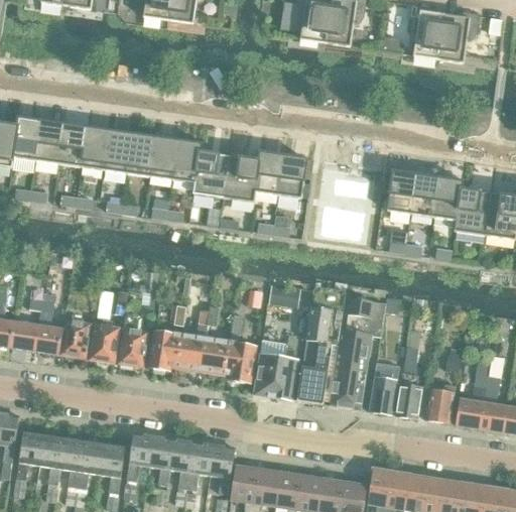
[(145,0),(143,15),(167,19),(169,0),(145,0)]
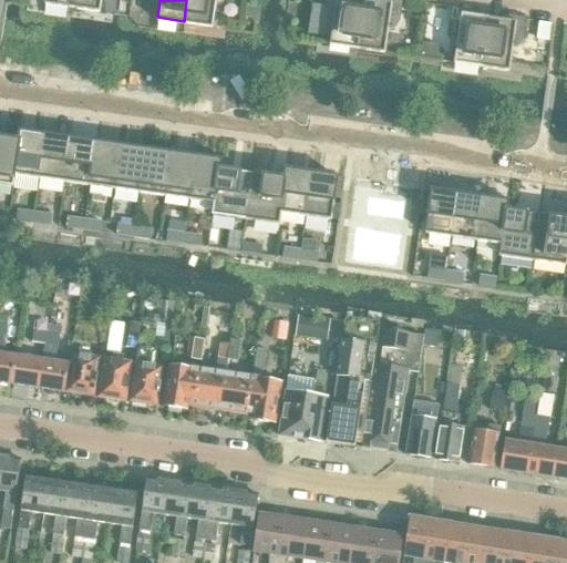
[(186,0),(184,21),(212,24),(215,1),(219,0),(186,0)]
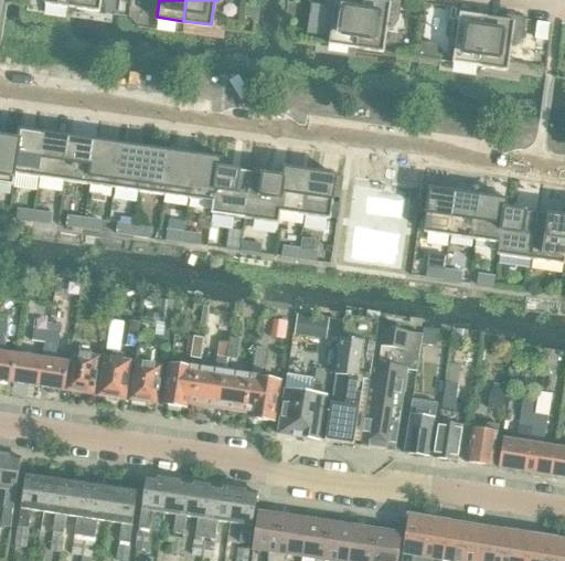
[(311,2),(307,29),(330,32),(329,38),(329,42),(355,45),(356,41),(362,0),(324,0),(324,4),(311,2)]
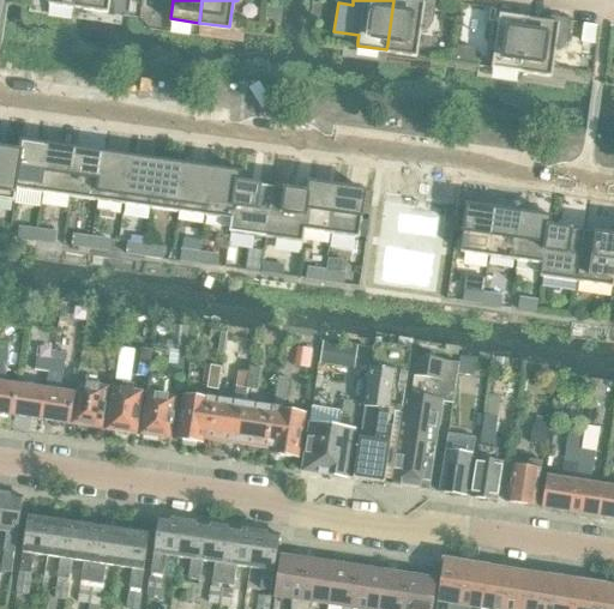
[(392,0),(386,49),(416,54),(420,29),(425,28),(429,24),(432,19),(435,0),(392,0)]
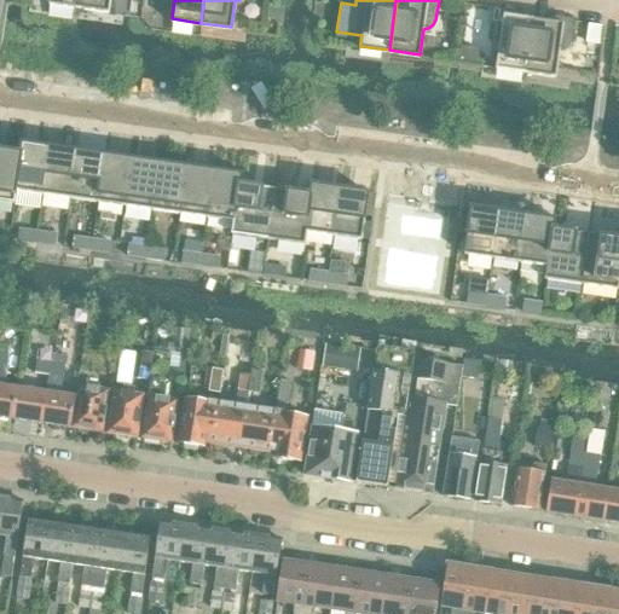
[(499,40),(496,65),(525,70),(533,16),(520,13),(521,9),(493,4),(490,28),(491,33),(495,38),(499,40)]
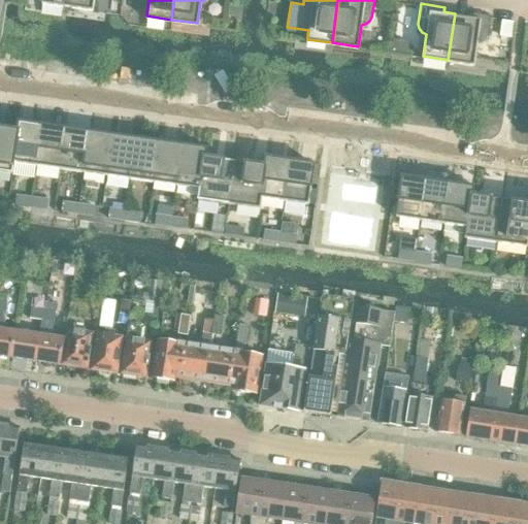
[(455,13),(448,60),(473,63),(476,41),(481,40),(485,38),(487,33),(487,34),(490,13),(466,10),(466,14),(455,13)]
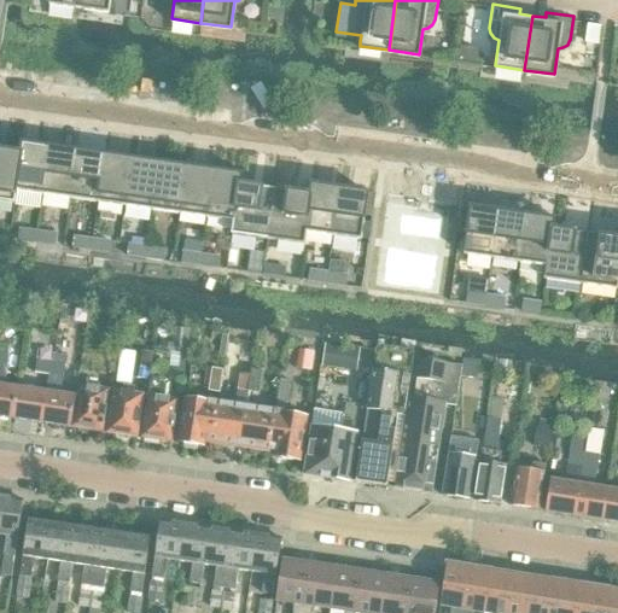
[(587,21),(584,39),(598,41),(601,22),(587,21)]
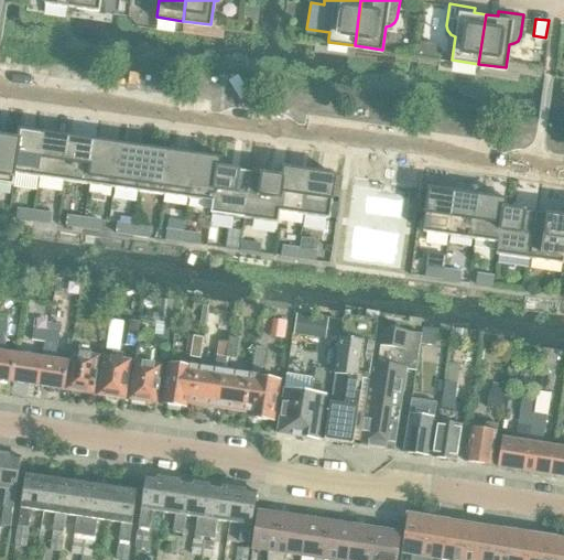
[(19,137),(13,171),(14,171),(39,174),(45,131),(20,128),(19,128),(18,137),(19,137)]
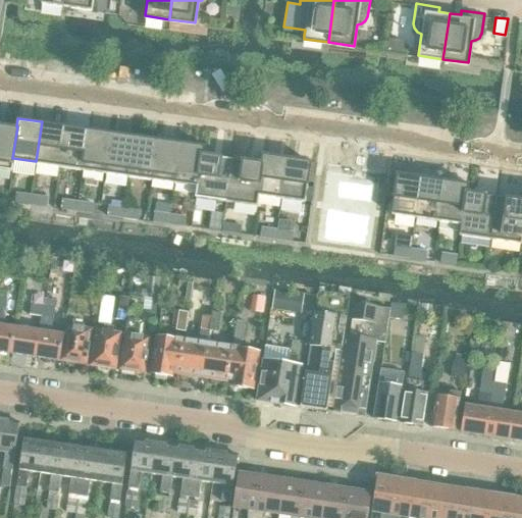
[(42,121),(36,161),(58,164),(64,124),(42,121)]
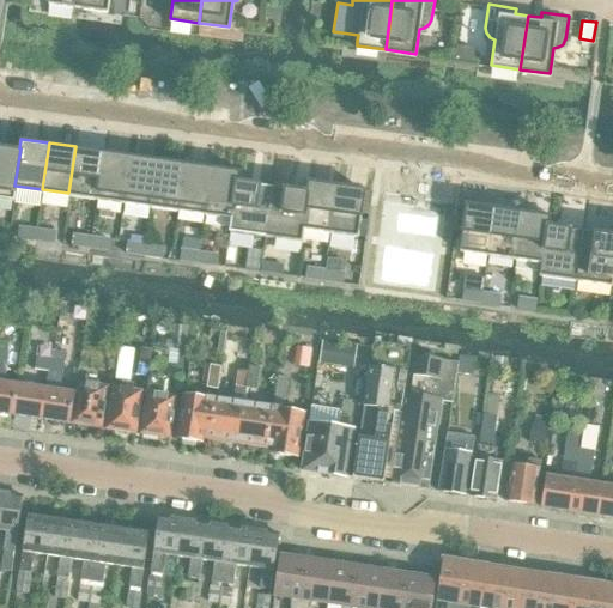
[(0,145),(0,195),(13,198),(16,186),(14,186),(20,149),(19,149),(0,145)]
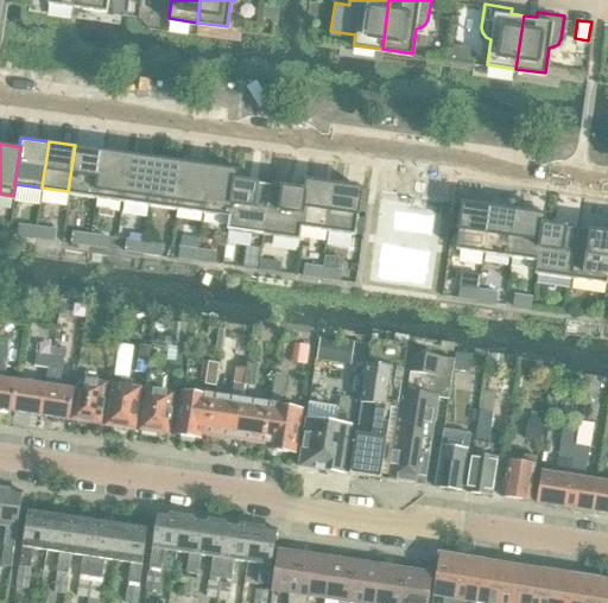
[(75,145),(68,191),(95,195),(102,150),(75,145)]
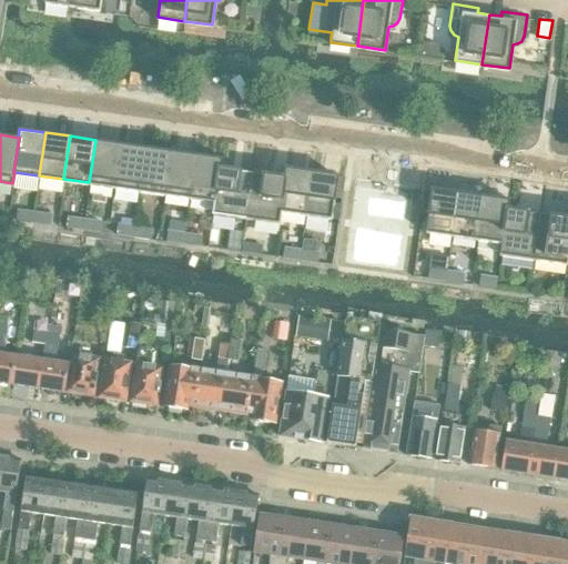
[(95,140),(89,182),(114,187),(120,143),(95,140)]
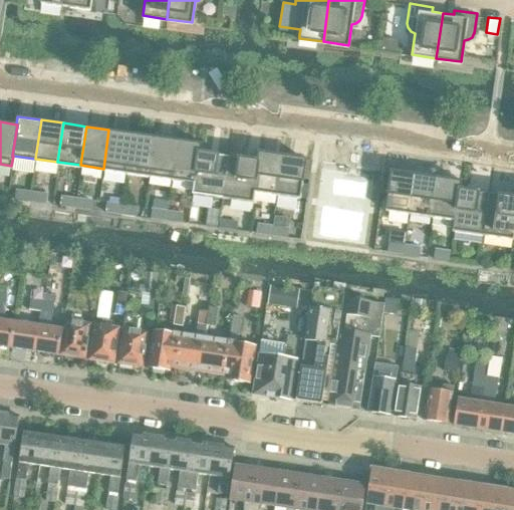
[(108,130),(103,169),(125,172),(132,133),(108,130)]
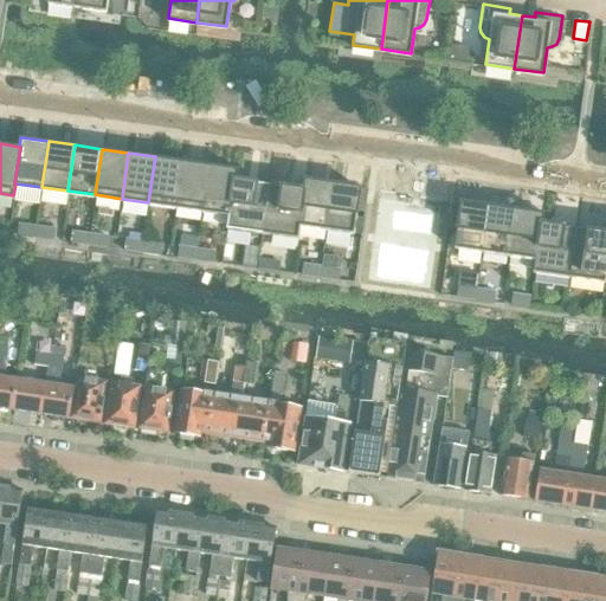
[(155,156),(148,202),(175,206),(181,160),(155,156)]
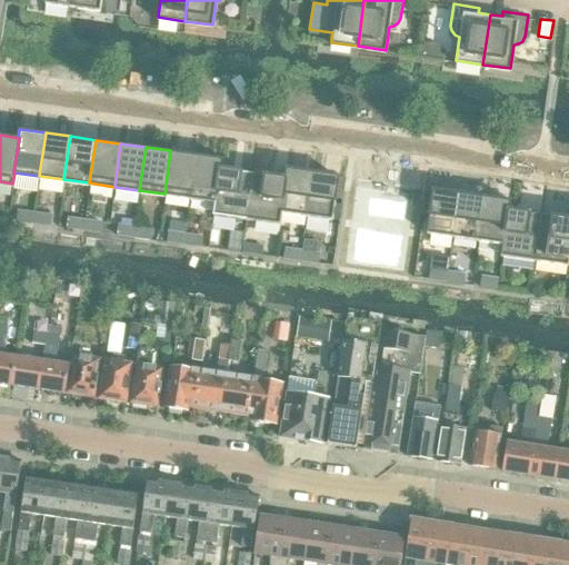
[(170,150),(165,194),(189,197),(196,155),(170,150)]
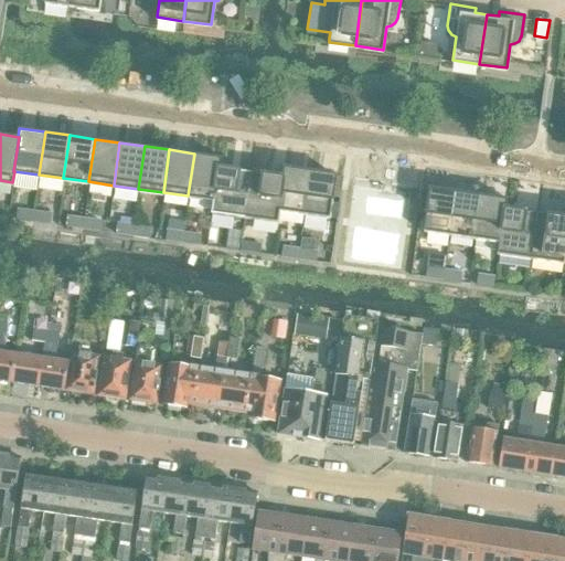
[(194,154),(188,196),(212,199),(213,200),(217,166),(219,166),(220,157),(194,154)]
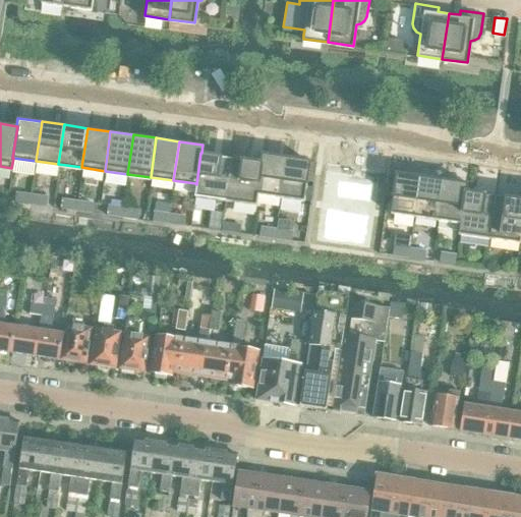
[(195,183),(194,194),(225,198),(231,157),(201,153),(200,153),(196,184),(195,183)]
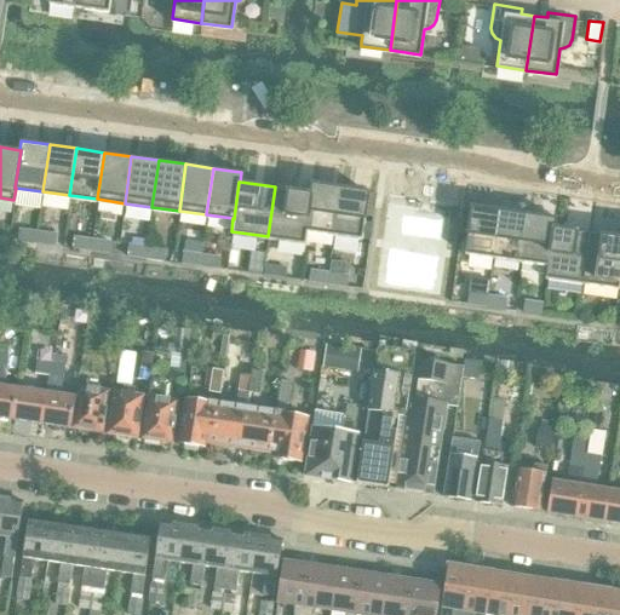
[(311,191),(305,229),(306,229),(333,233),(340,185),(313,182),(311,182),(310,191),(311,191)]
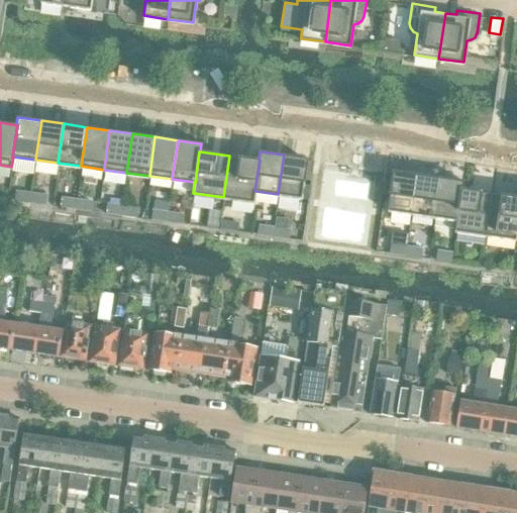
[(284,155),(278,194),(279,194),(302,198),(305,178),(311,179),(314,159),(313,159),(284,155)]
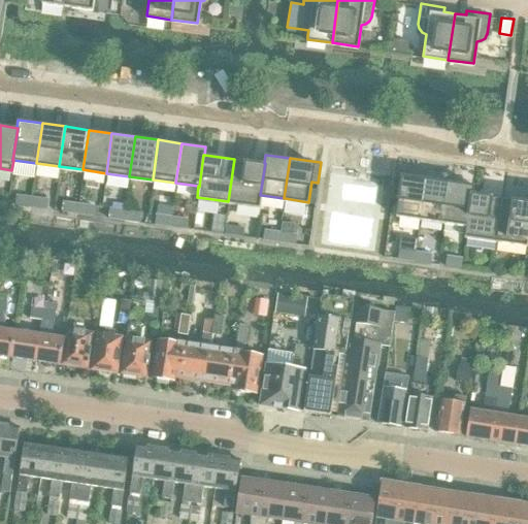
[(234,159),(228,201),(259,206),(260,206),(261,195),(260,195),(265,163),(264,163),(234,159)]
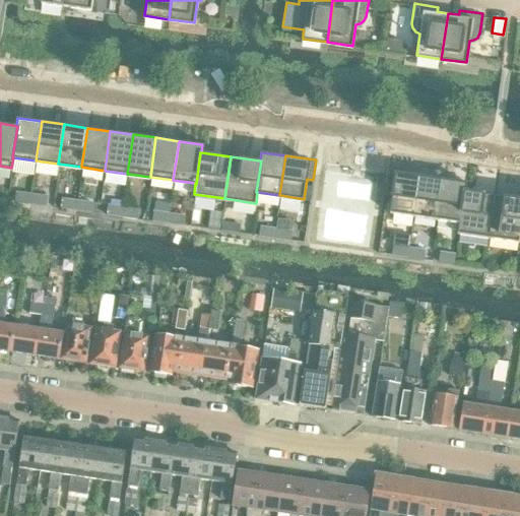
[(390,171),(387,190),(393,191),(390,211),(413,214),(418,175),(390,171)]
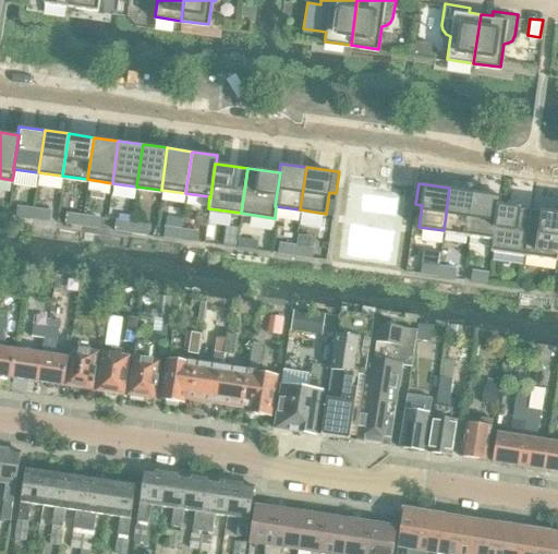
[(449,188),(444,230),(468,235),(474,192),(449,188)]
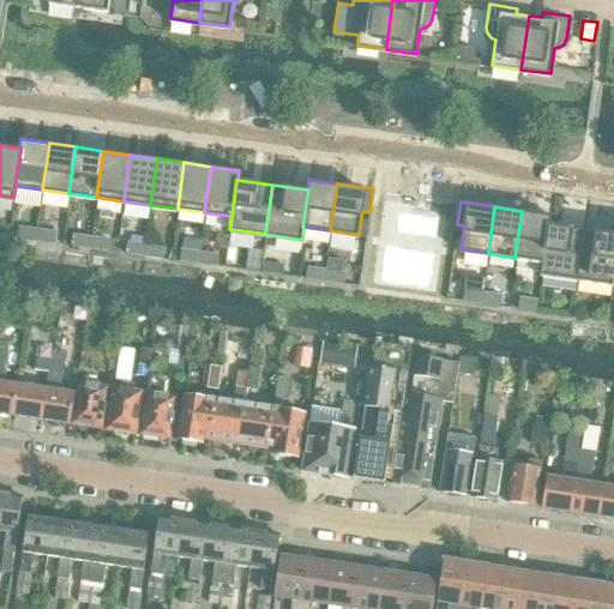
[(522,211),(515,258),(541,261),(542,261),(547,224),(548,224),(549,215),(522,211)]
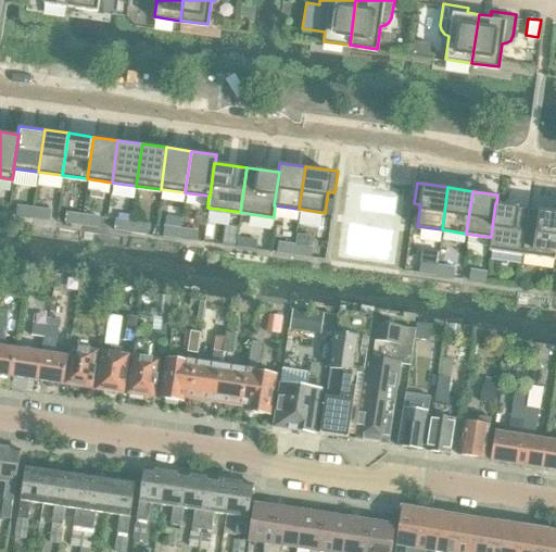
[(16,212),(16,213),(33,215),(34,204),(17,202),(16,212)]
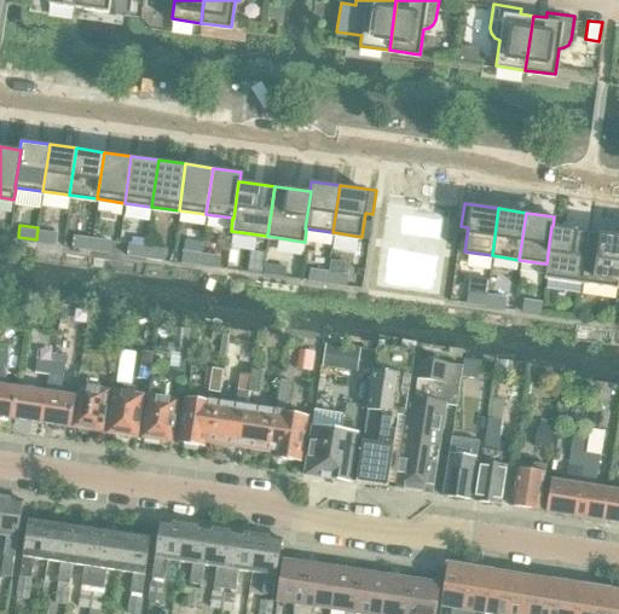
[(545,264),(543,276),(544,276),(580,282),(588,231),(553,226),(551,226),(547,264),(545,264)]
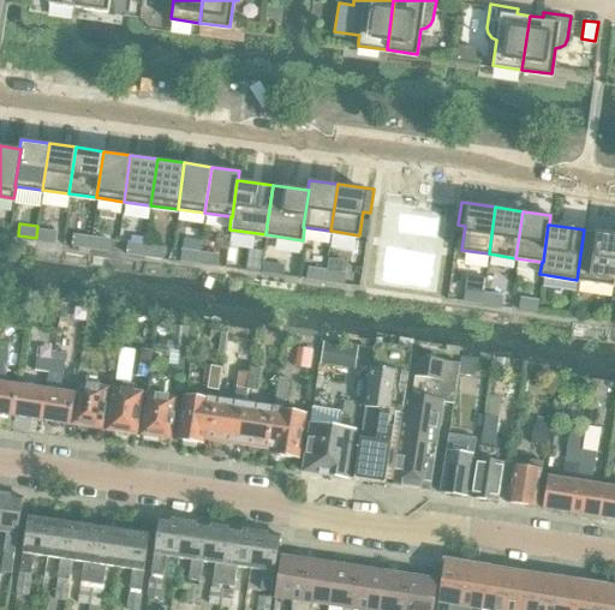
[(37,226),(36,238),(54,240),(55,228),(37,226)]
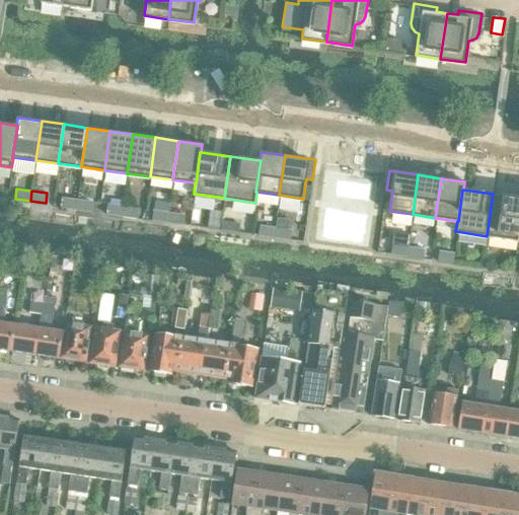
[(518,197),(493,194),(487,236),(517,240),(518,224),(518,197)]
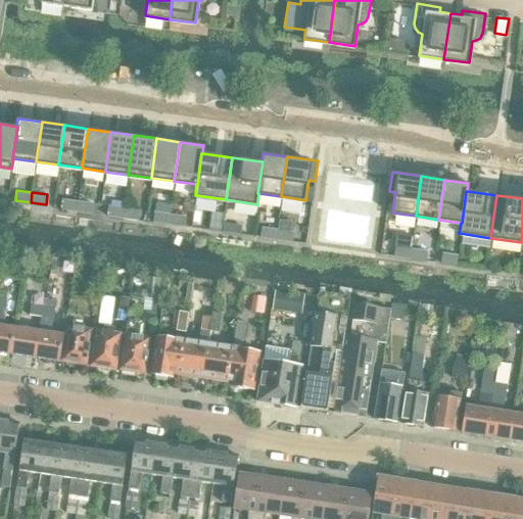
[(62,196),(61,206),(77,208),(78,199),(62,196)]
